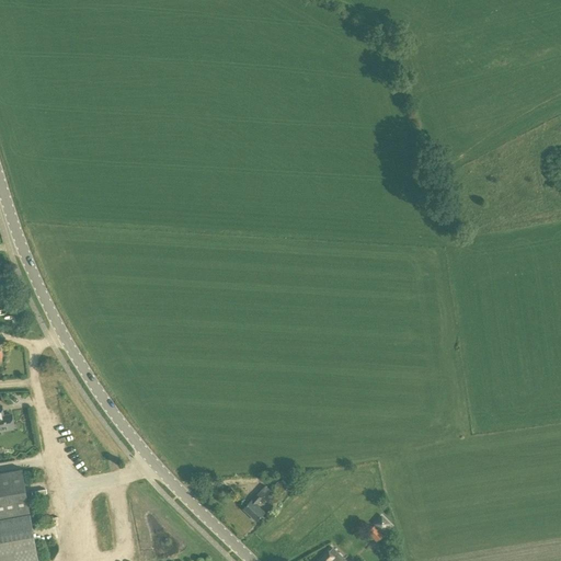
[(3,416),(2,407),(0,405),(0,432),(14,430),(12,415),(3,416)]
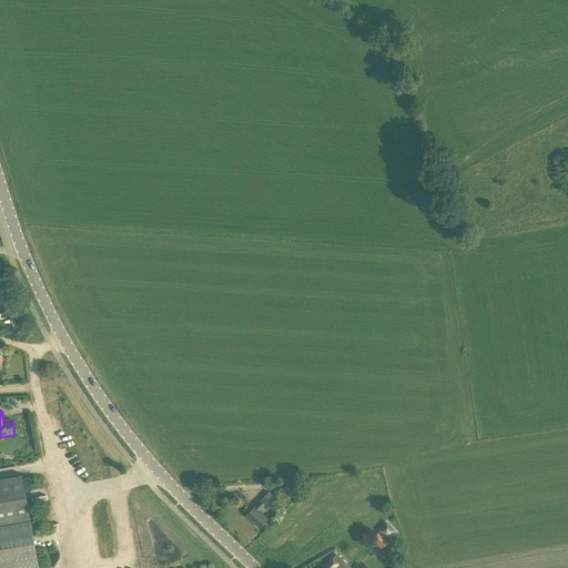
[(0,567),(39,567),(39,564),(22,476),(0,479),(0,567)]
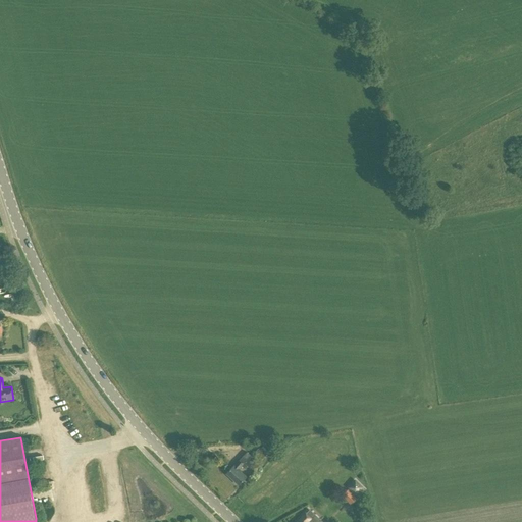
[(266,456),(259,448),(255,453),(262,460),(266,456)]
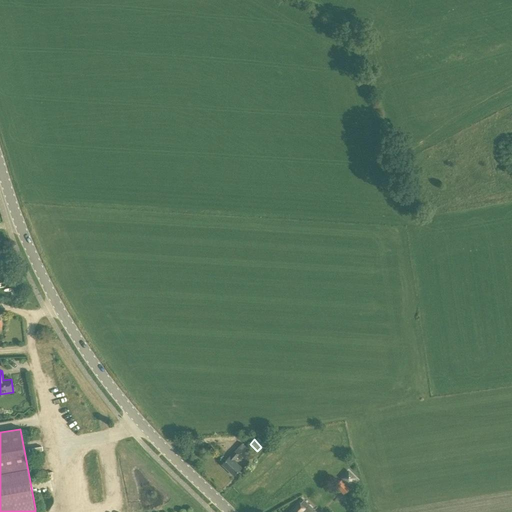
[(240,460),(249,450),(242,443),(234,452),(223,464),(235,475),(241,468),(234,462),(238,458),(240,460)]
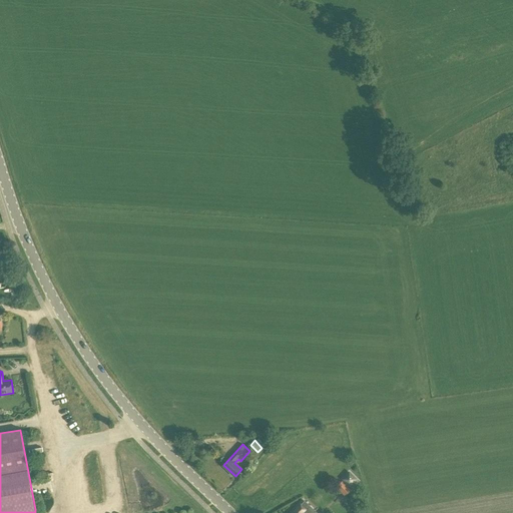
[(344,496),(351,490),(342,481),(336,488),(344,496)]
